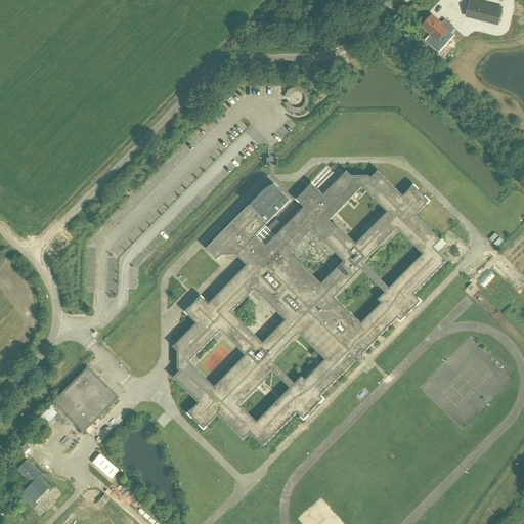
[(441,25),(431,16),(422,27),(437,41),(446,30),(450,33),(454,29),(445,20),(441,25)]
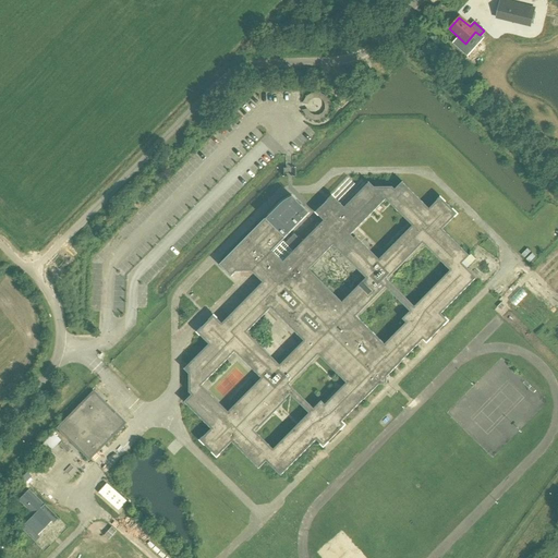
[(481,22),(487,27),(490,23),(484,17),(481,22)]
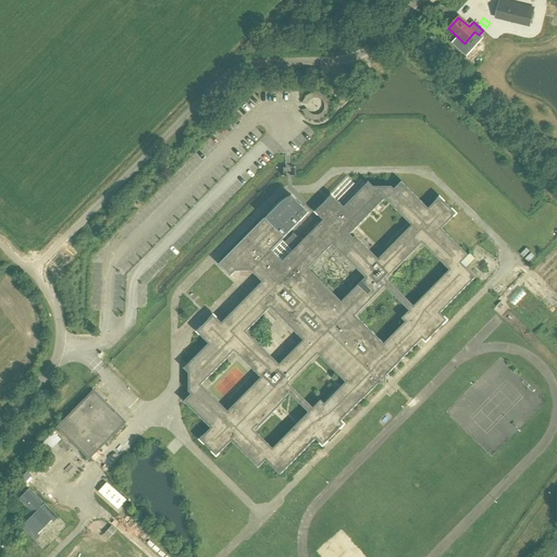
[(281,474),(316,438),(323,446),(344,424),(341,421),(378,384),(386,384),(386,375),(423,338),(425,342),(447,320),(440,313),(475,277),(461,263),(469,256),(442,229),(456,213),(440,197),(429,209),(401,182),(394,189),(392,187),(373,187),(369,182),(344,207),(332,196),(316,212),(323,220),(294,250),(283,240),(309,213),(293,197),(286,200),(280,206),(279,205),(264,218),(219,264),(231,276),(235,271),(251,271),(262,282),(222,323),(213,316),(197,332),(209,344),(184,369),(188,373),(189,392),(192,394),(184,401),(211,429),(200,440),(217,456),(232,441),(258,468),(265,460),(281,474)]
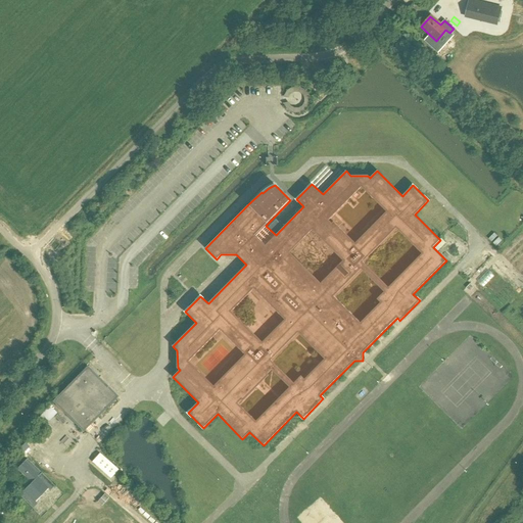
[(230,277),(233,263),(223,262),(220,276),(230,277)]
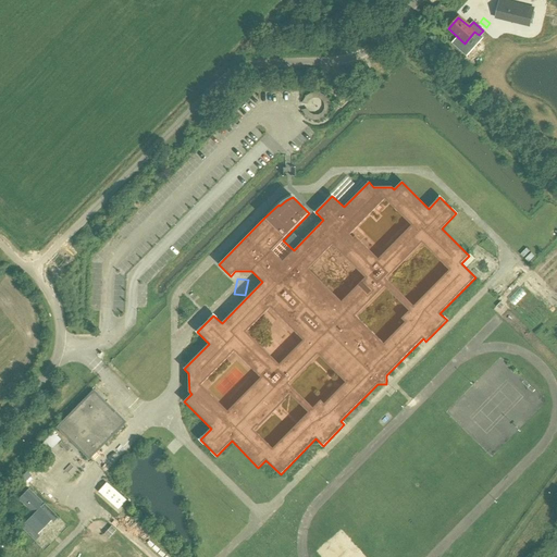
[(88,458),(94,453),(123,422),(93,392),(58,428),(88,458)]
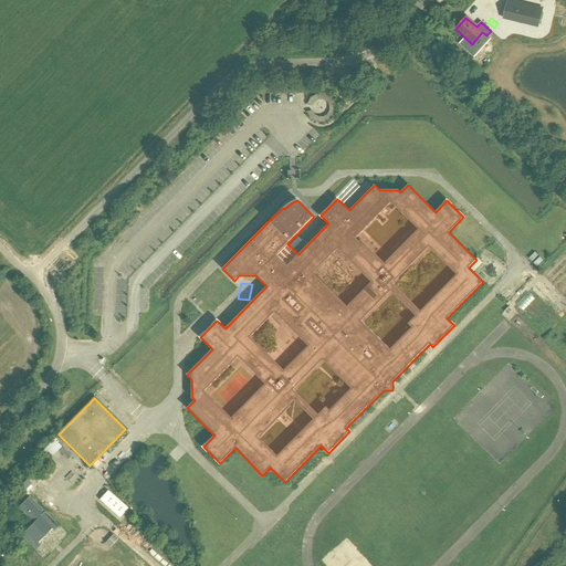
[(58,438),(45,450),(53,458),(65,446),(58,438)]
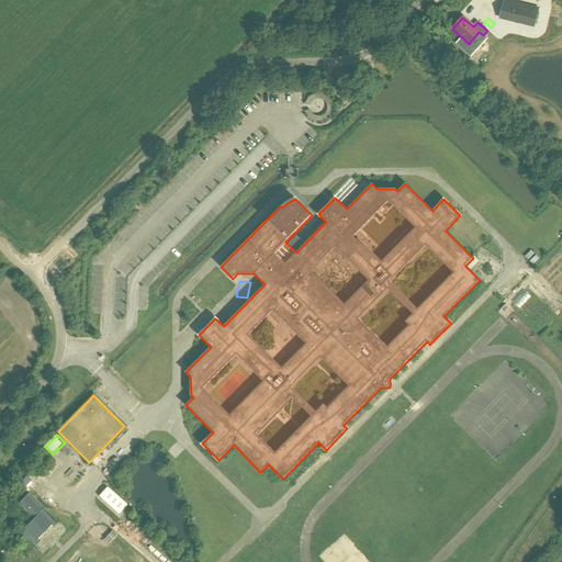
[(21,482),(25,486),(31,480),(26,475),(21,482)]
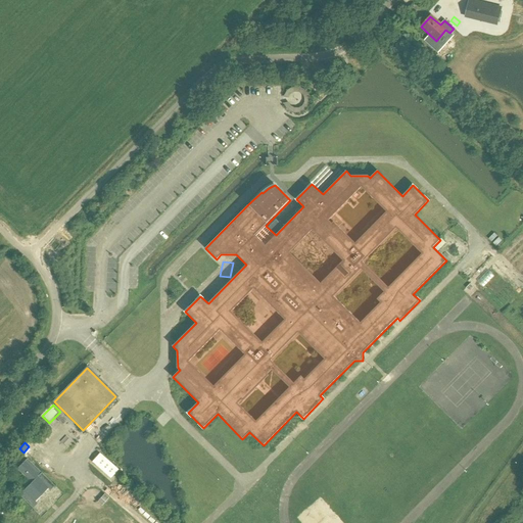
[(119,470),(114,466),(99,453),(92,462),(110,478),(119,470)]
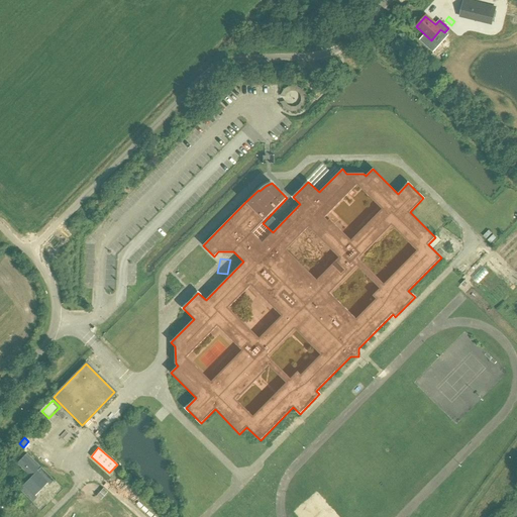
[(49,485),(54,481),(26,453),(16,463),(30,478),(18,489),(32,502),(36,498),(34,496),(47,483),(49,485)]
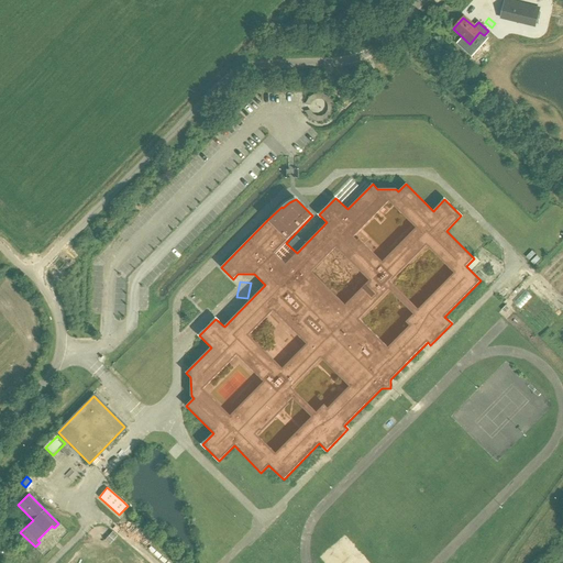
[(112,532),(105,540),(109,544),(117,536),(112,532)]
